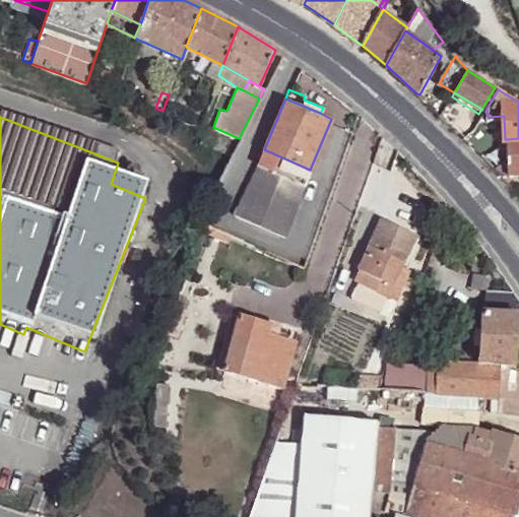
[(518,138),(508,139),(509,145),(509,171),(510,174),(507,178),(509,181),(515,177),(515,174),(518,173),(518,138)]
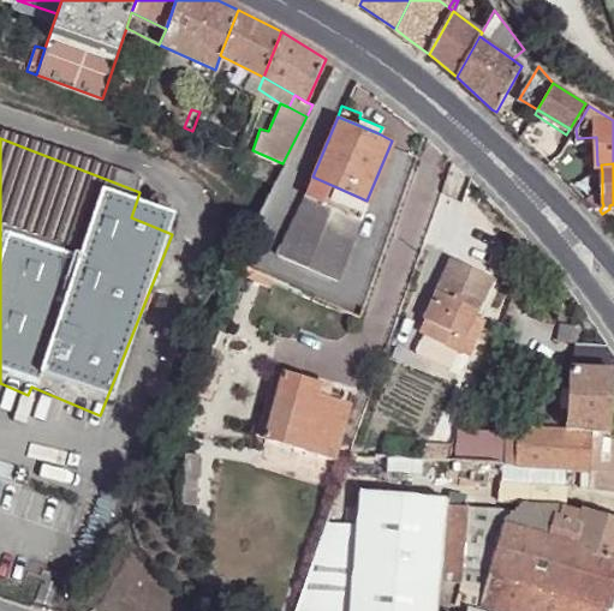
[(595,202),(602,202),(602,172),(592,172),(590,185),(595,202)]
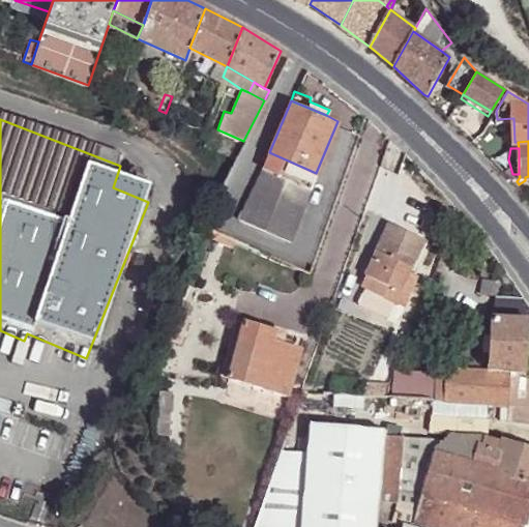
[(291,240),(316,173),(269,152),(240,217),(291,240)]
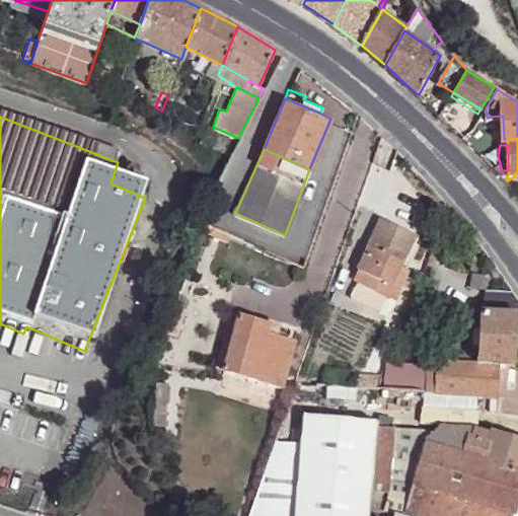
[(382,215),(353,275),(375,285),(381,276),(391,280),(393,276),(400,262),(416,231),(382,215)]
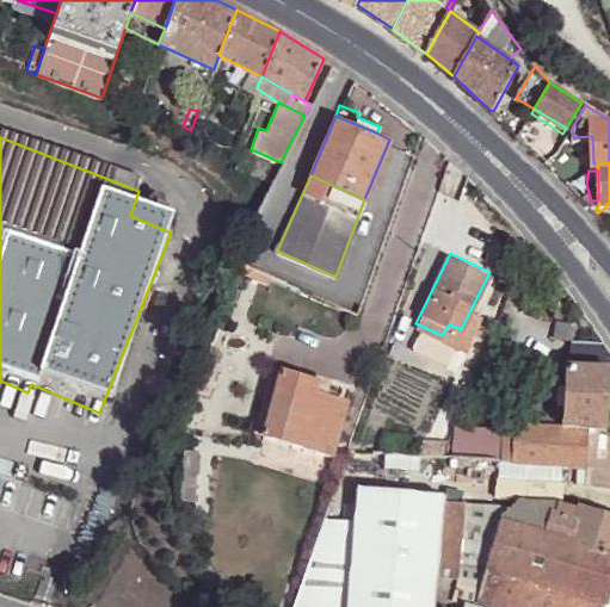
[(270,283),(273,274),(247,262),(242,272),(270,283)]
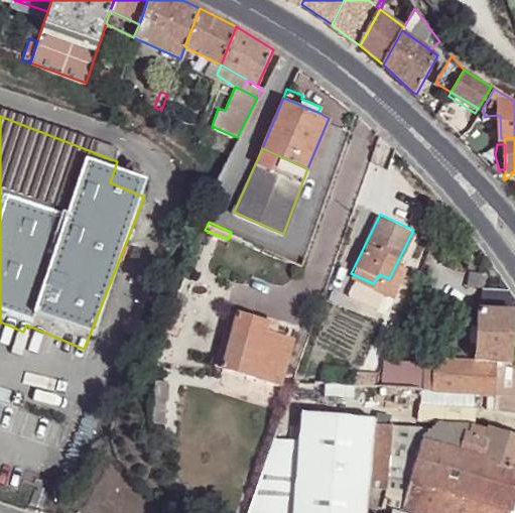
[(403,263),(398,260),(391,274),(396,276),(403,263)]
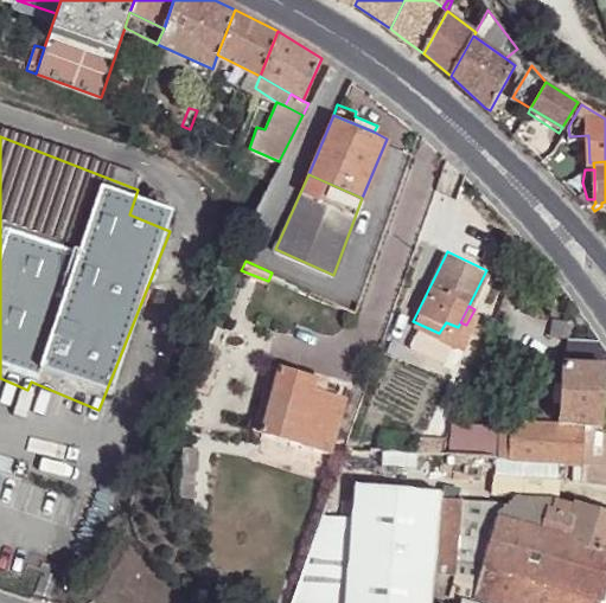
[(439,333),(452,339),(458,327),(446,322),(439,333)]
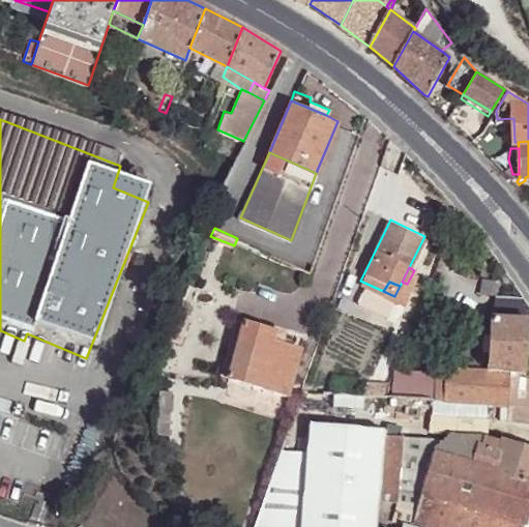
[(244,320),(235,317),(218,373),(228,376),(244,320)]
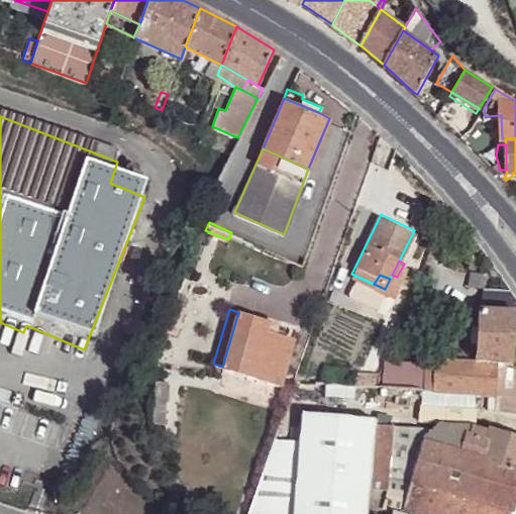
[(477,309),(475,358),(502,361),(513,361),(513,337),(514,326),(514,311),(477,309)]
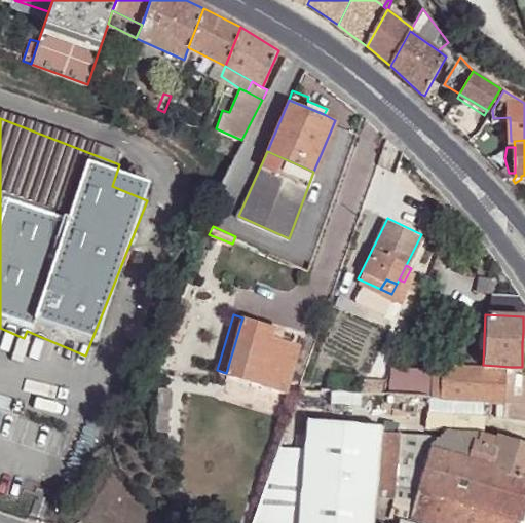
[(226,373),(284,390),(301,332),(294,330),(290,342),(269,336),(271,326),(242,318),(226,373)]
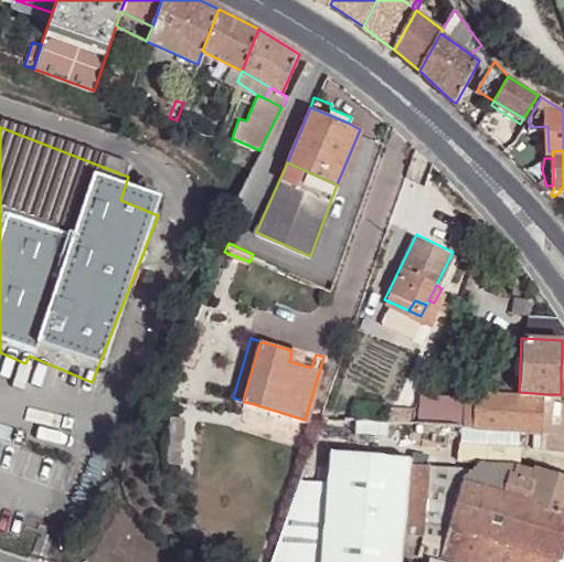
[(475,391),(472,425),(489,426),(545,428),(547,400),(549,394),(519,392),(475,391)]
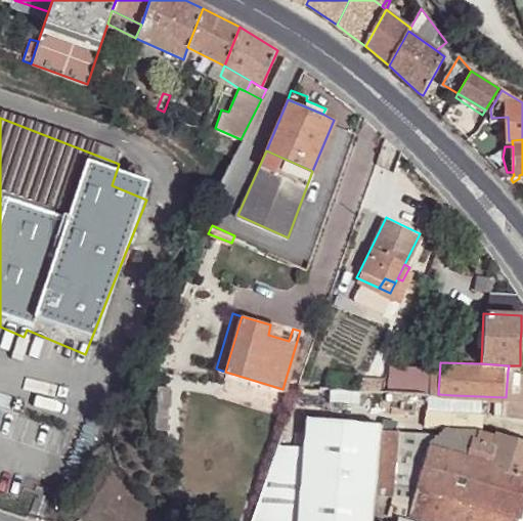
[(381,390),(427,393),(430,394),(430,382),(381,380),(381,390)]
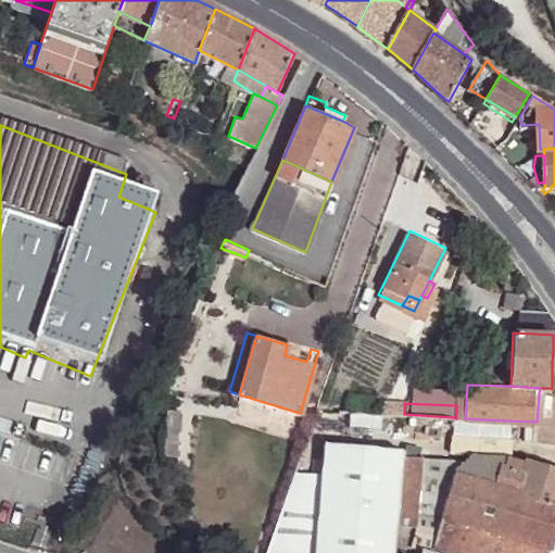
[(163,452),(175,453),(179,410),(167,410),(163,452)]
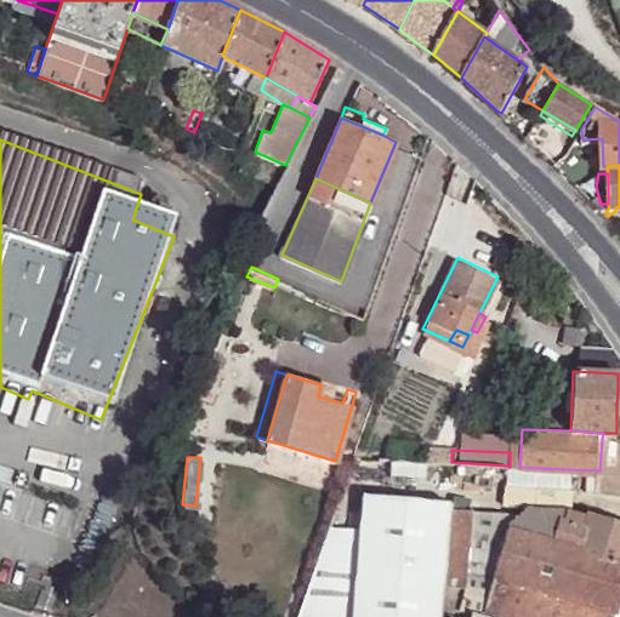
[(451,462),(449,495),(504,498),(506,466),(451,462)]
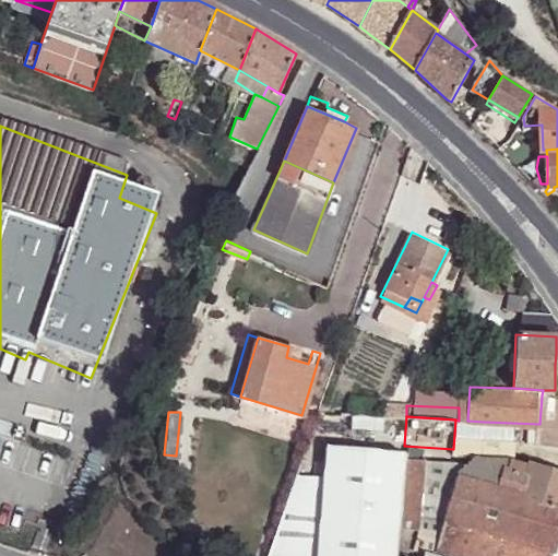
[(557,425),(539,424),(484,422),(484,436),(557,440),(557,425)]
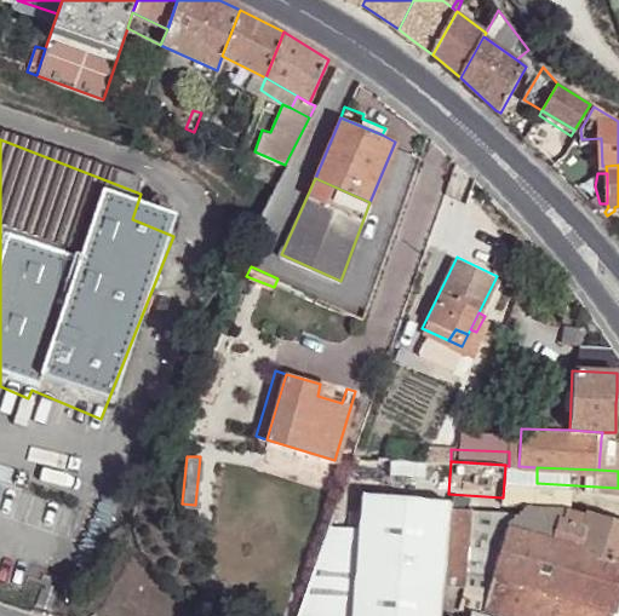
[(443,541),(441,582),(464,586),(465,564),(470,505),(470,502),(447,501),(443,541)]
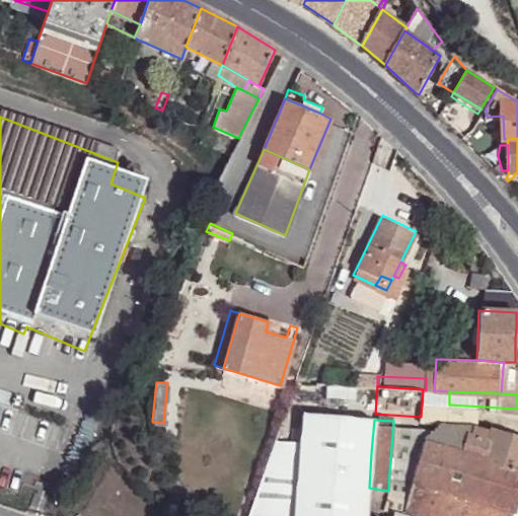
[(162,436),(163,423),(152,422),(151,437),(162,436)]
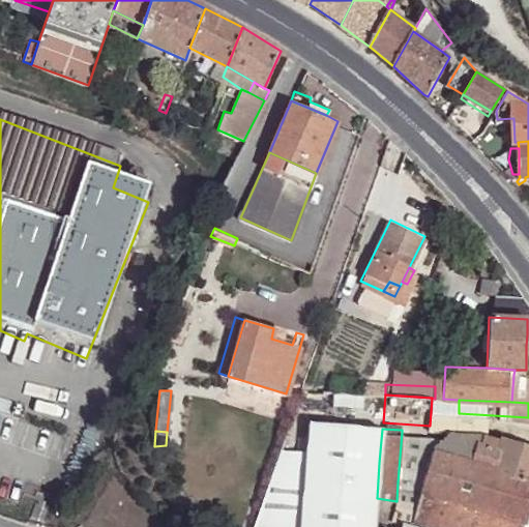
[(445,439),(402,432),(398,482),(422,489),(434,450),(445,439)]
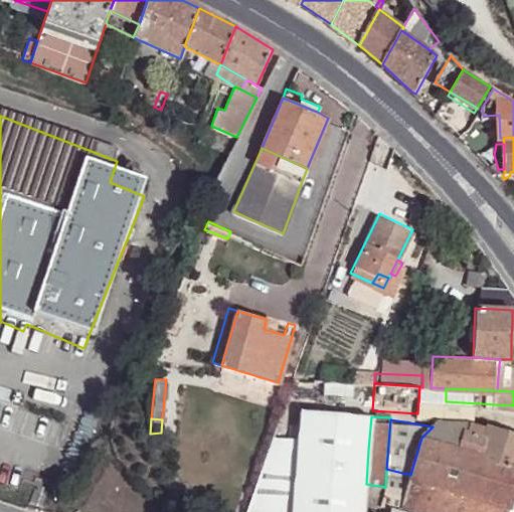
[(438,422),(433,427),(421,438),(458,447),(462,431),(485,436),(487,429),(473,422),(438,422)]
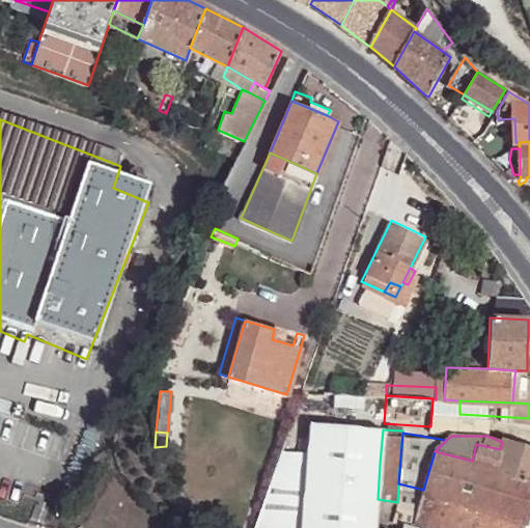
[(435,451),(423,490),(421,495),(523,526),(524,526),(529,504),(529,445),(503,437),(502,442),(500,449),(476,444),(472,461),(435,451)]
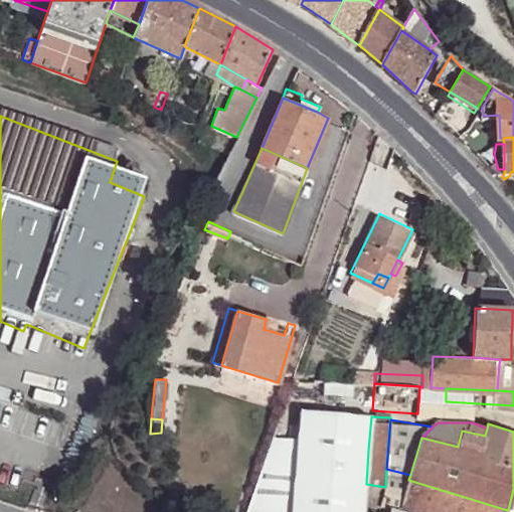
[(338,498),(364,500),(365,491),(366,484),(368,450),(347,448),(338,498)]
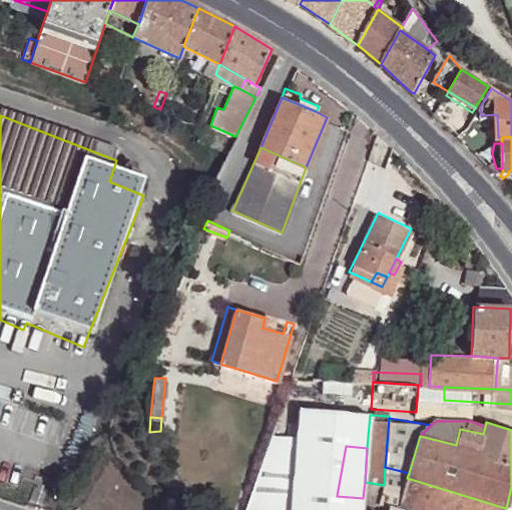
[(384,485),(382,490),(377,503),(387,505),(386,509),(401,509),(399,509),(407,478),(409,473),(385,467),(384,485)]
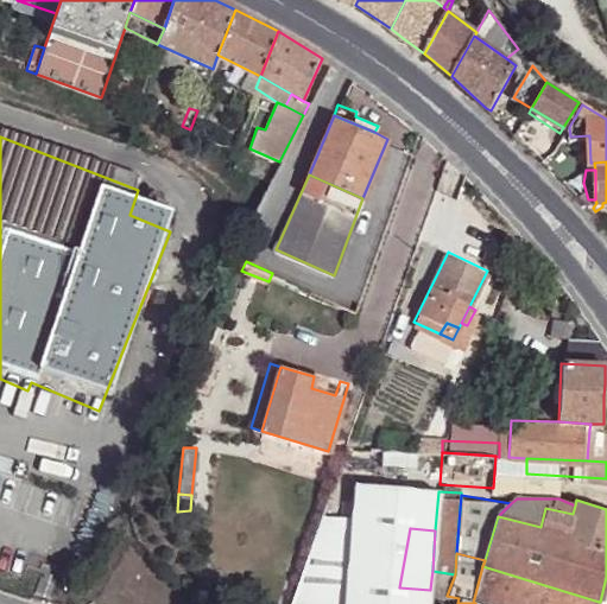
[(473,603),(475,603),(598,603),(599,602),(482,566),(473,603)]
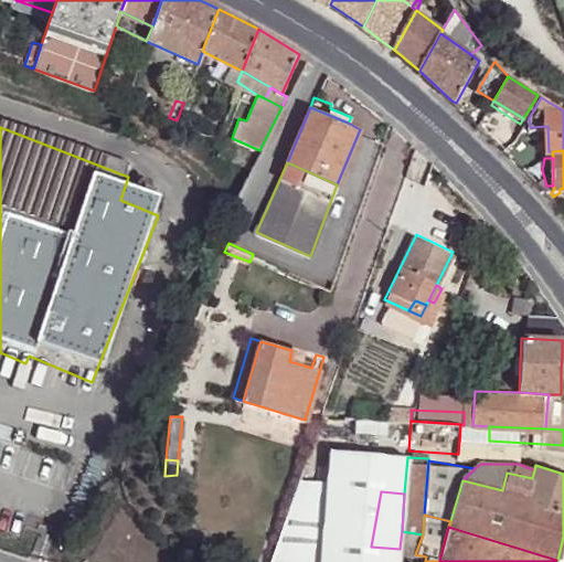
[(402,531),(401,539),(421,540),(423,534),(402,531)]
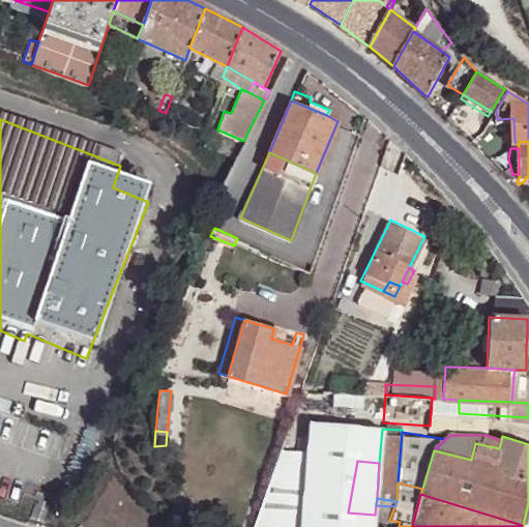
[(264,510),(256,508),(256,511),(251,525),(261,526),(264,510)]
